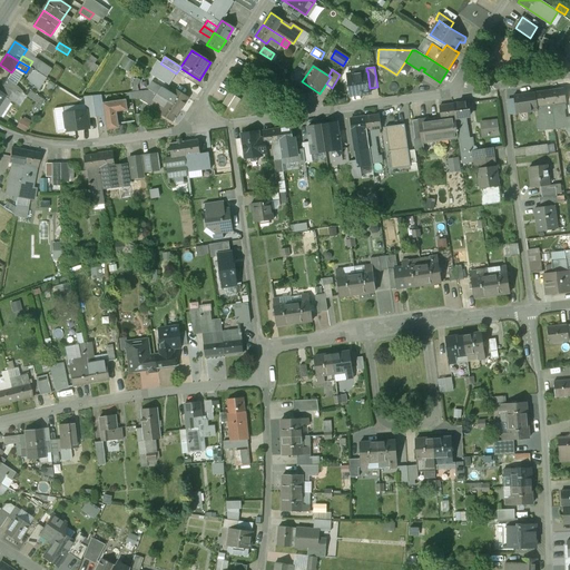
[(366,71),(347,74),(351,96),(371,92),(370,88),(367,71),(366,71)]
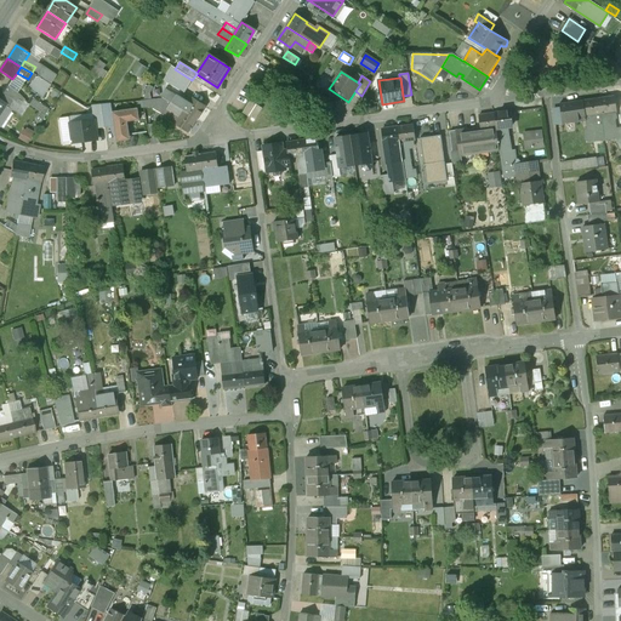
[(205,107),(192,98),(188,106),(166,91),(163,98),(172,104),(197,120),(205,107)]
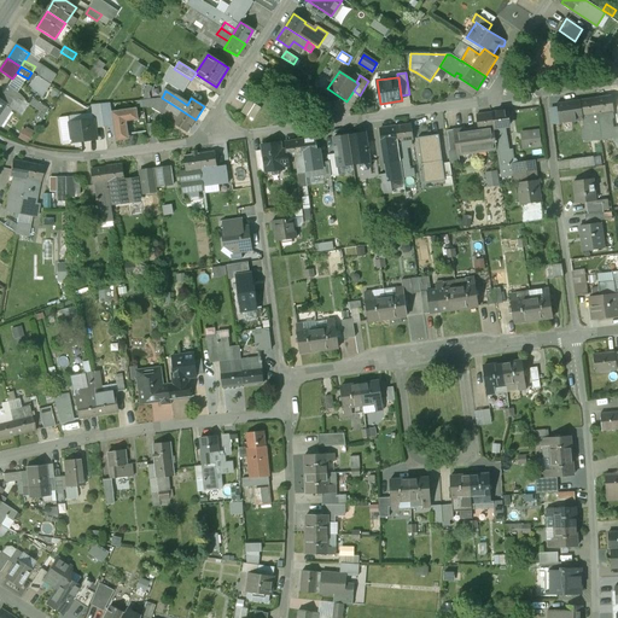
[(19,105),(4,95),(0,100),(0,101),(5,105),(4,105),(15,112),(19,105)]
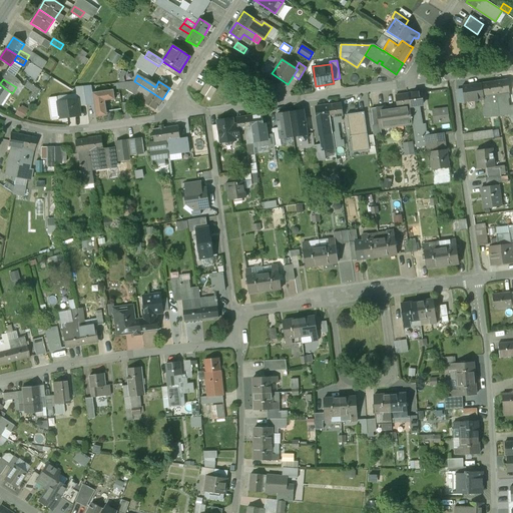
[(36,87),(26,80),(23,86),(33,92),(36,87)]
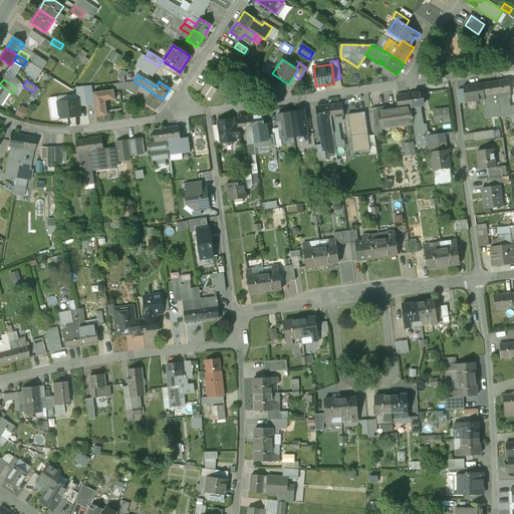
[(508,80),(495,82),(500,116),(504,116),(506,115),(503,93),(509,92),(508,80)]
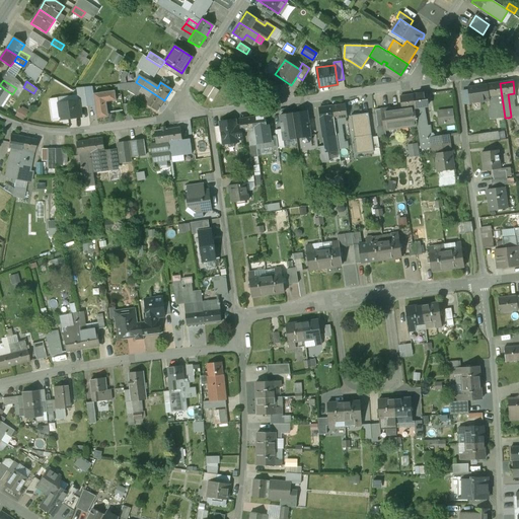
[(144,87),(136,82),(126,83),(126,89),(141,98),(140,99),(157,112),(164,100),(144,87)]
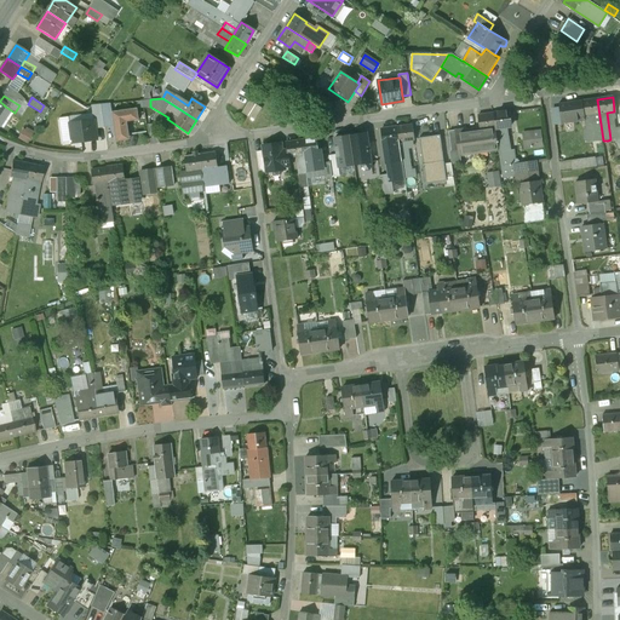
[(603,141),(597,99),(583,102),(584,116),(592,115),(596,142),(603,141)]
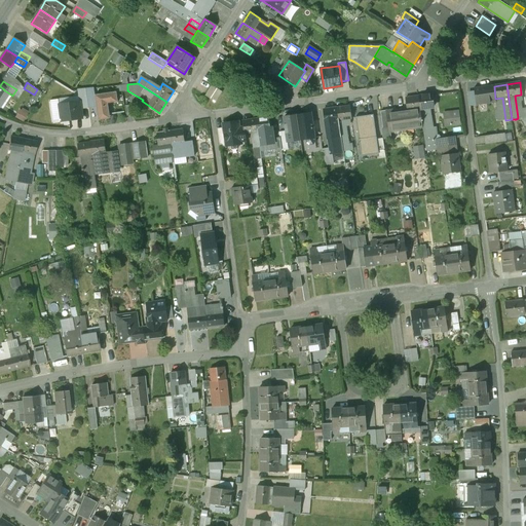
[(222,92),(212,85),(205,96),(216,103),(222,92)]
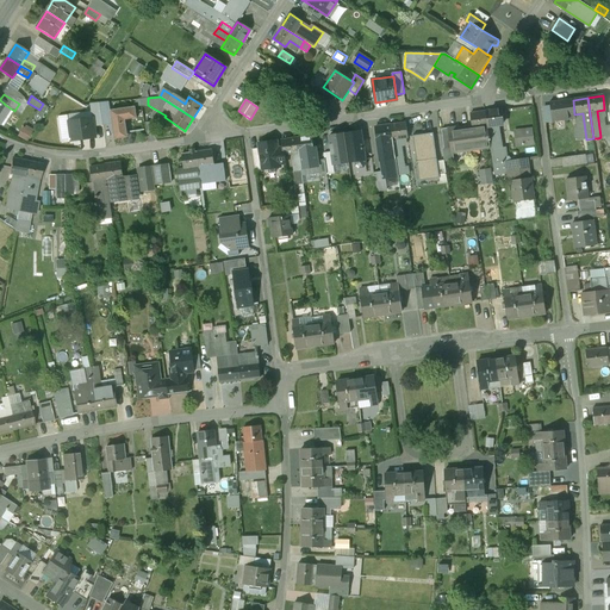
[(568,99),(549,103),(552,122),(572,119),(568,99)]
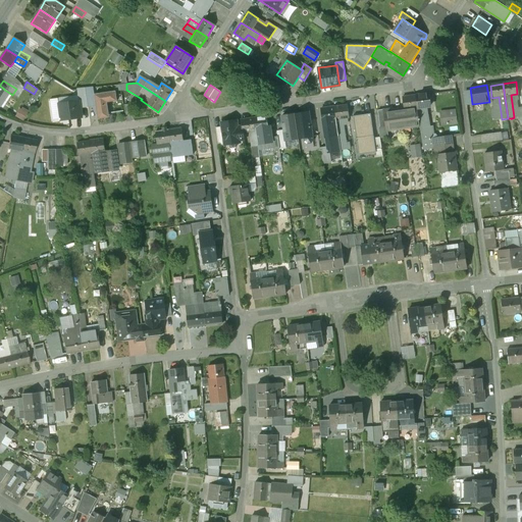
[(93,88),(85,88),(88,108),(96,107),(94,95),(93,88)]
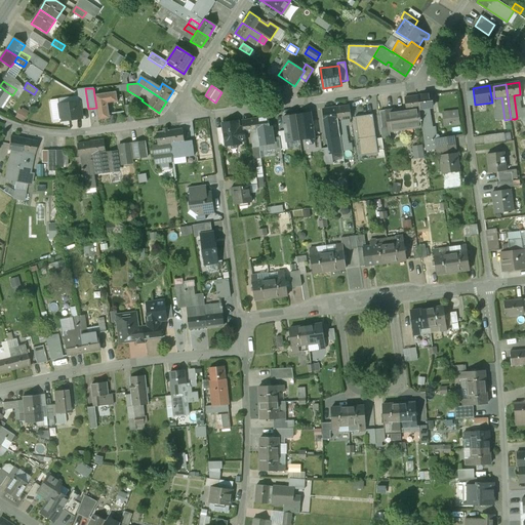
[(116,92),(94,95),(96,108),(98,121),(110,119),(108,104),(118,103),(116,92)]
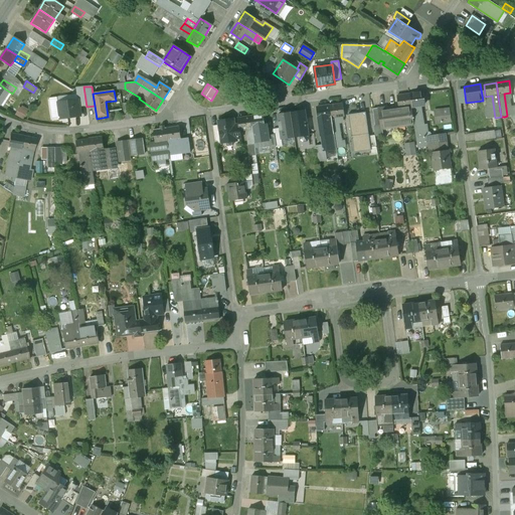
[(421,93),(409,95),(411,107),(412,118),(413,127),(419,126),(420,126),(418,106),(423,105),(421,93)]
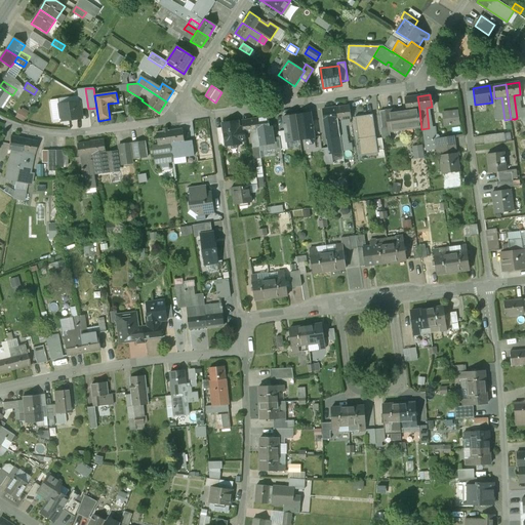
[(417,96),(404,97),(406,111),(413,110),(419,109),(417,96)]
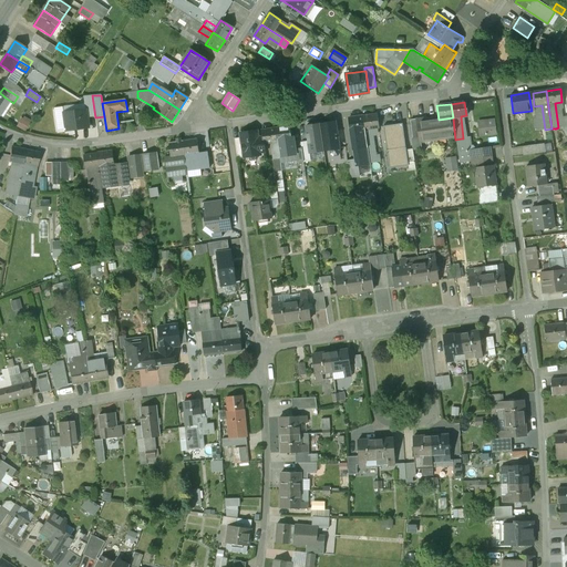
[(63,107),(66,131),(89,129),(85,105),(63,107)]
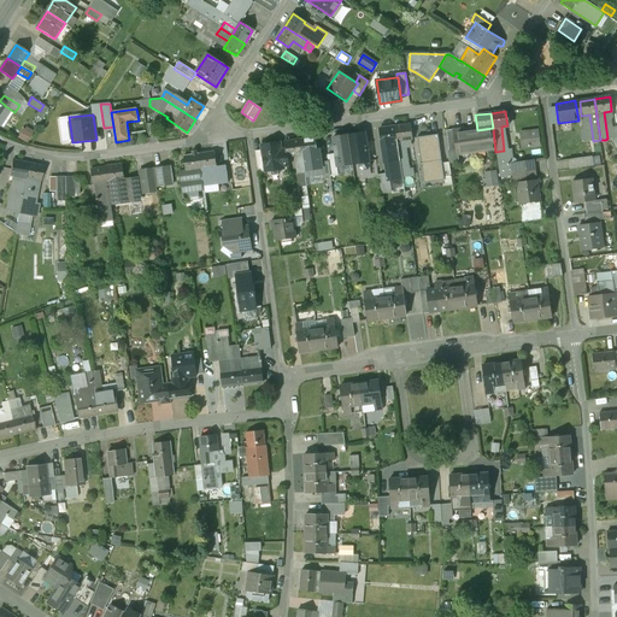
[(410,124),(395,127),(398,141),(405,141),(412,140),(410,124)]
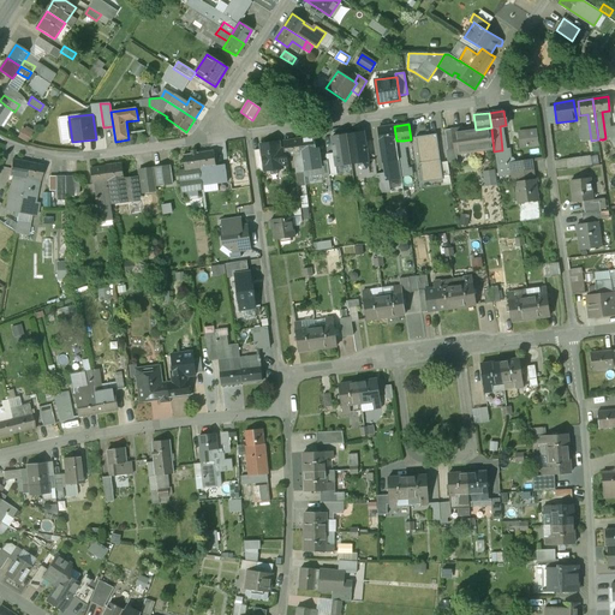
[(24,126),(17,137),(25,142),(33,131),(24,126)]
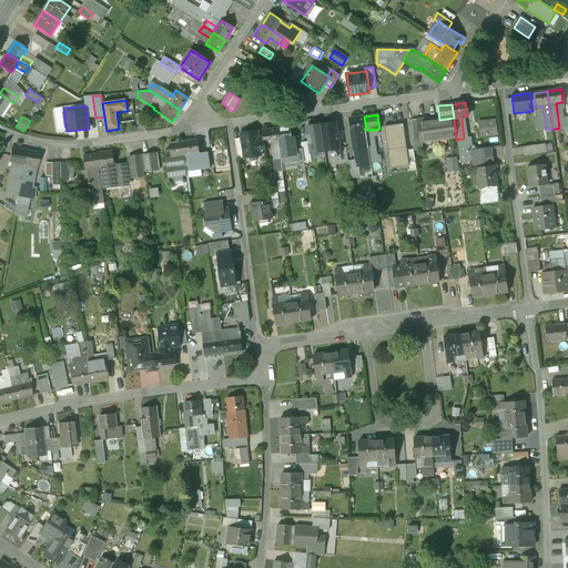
[(364,117),(350,118),(356,164),(356,165),(356,166),(371,164),(371,163),(369,158),(369,151),(367,142),(366,130),(364,117)]
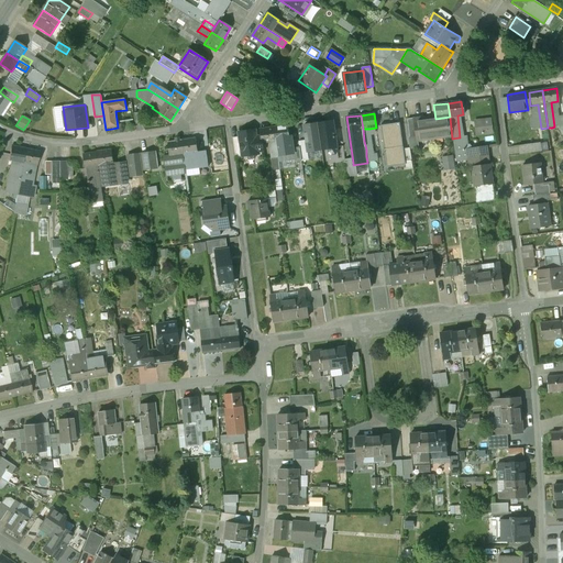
[(490,119),(474,121),(476,135),(492,134),(490,119)]
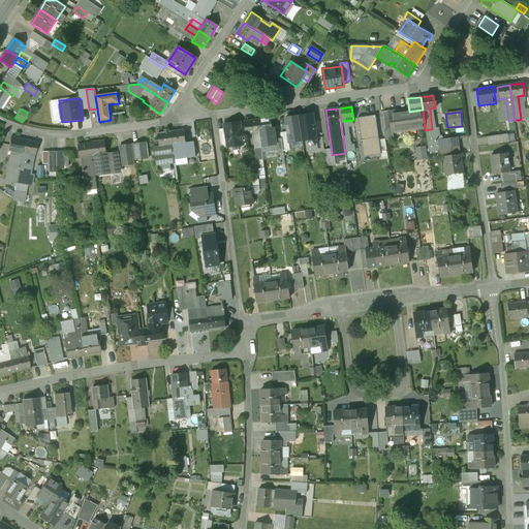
[(312,114),(299,116),(302,141),(308,139),(309,144),(311,146),(315,146),(317,143),(312,114)]
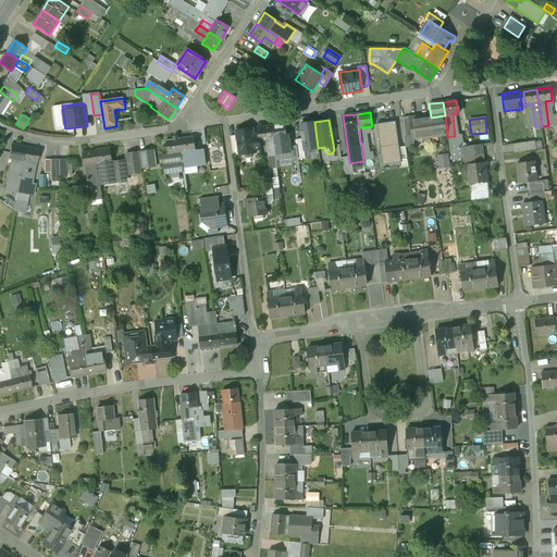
[(304,150),(318,148),(314,122),(300,124),(304,150)]
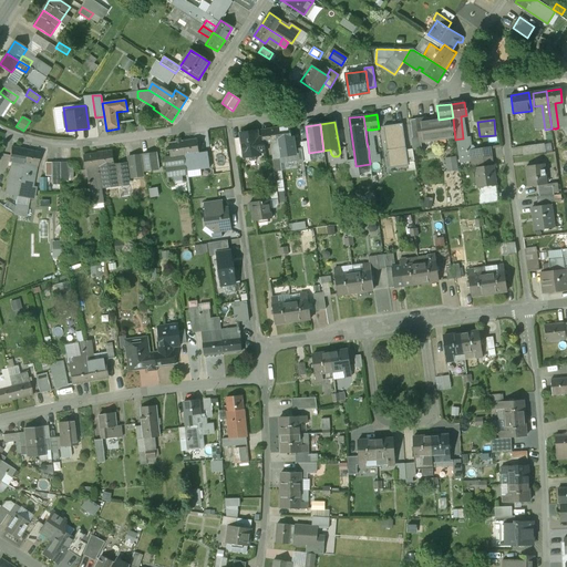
[(402,124),(383,126),(388,161),(395,160),(397,163),(408,162),(406,151),(402,124)]
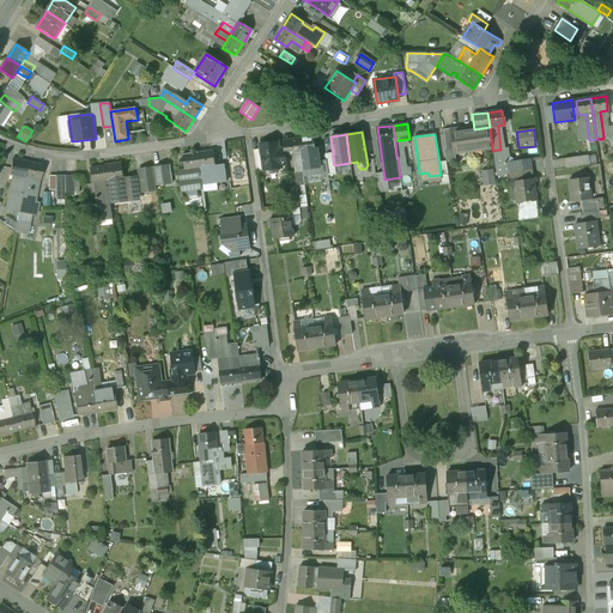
[(313,137),(297,139),(299,155),(307,153),(315,152),(313,137)]
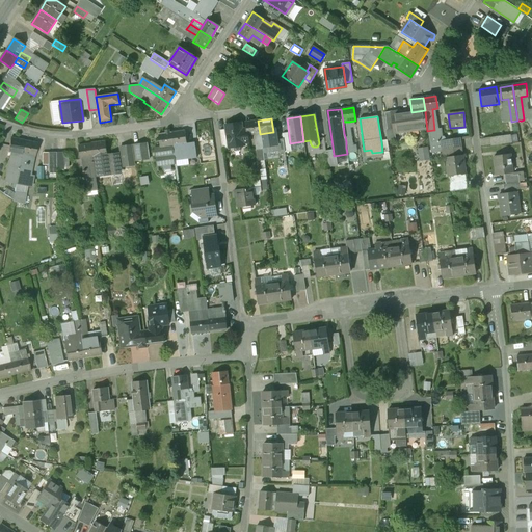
[(258,121),(245,123),(246,129),(247,135),(254,134),(260,134),(258,121)]
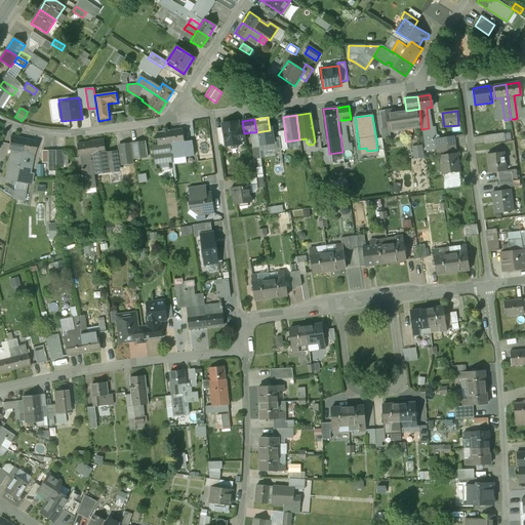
[(238,122),(223,124),(223,128),(226,147),(241,145),(241,142),(245,140),(244,133),(243,127),(239,128),(238,122)]
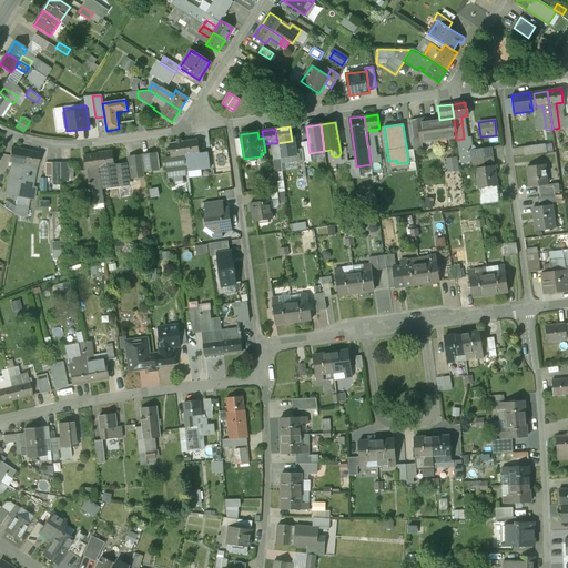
[(241,139),(234,140),(237,160),(244,159),(241,139)]
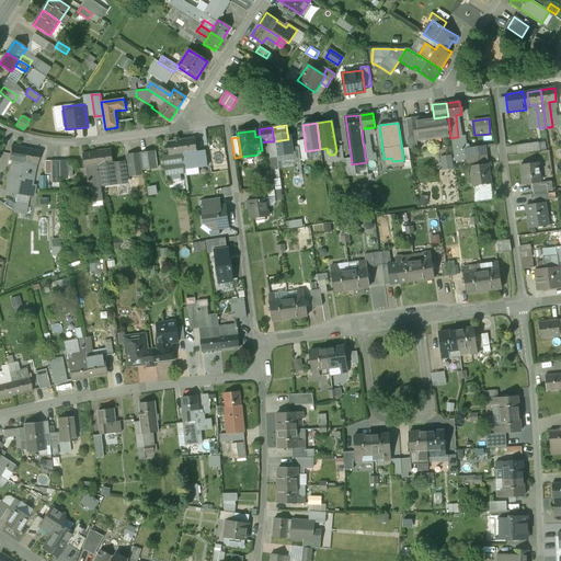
[(194,138),(181,140),(183,153),(184,165),(185,175),(195,174),(195,171),(192,171),(189,152),(196,151),(194,138)]
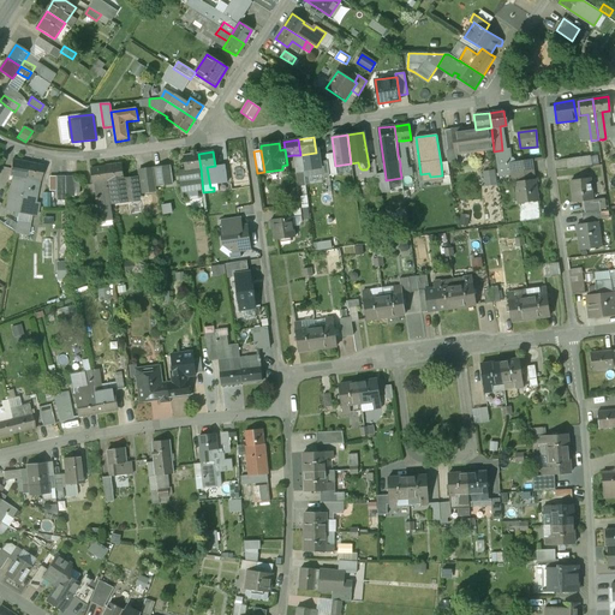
[(198,154),(183,155),(185,171),(192,169),(201,168),(198,154)]
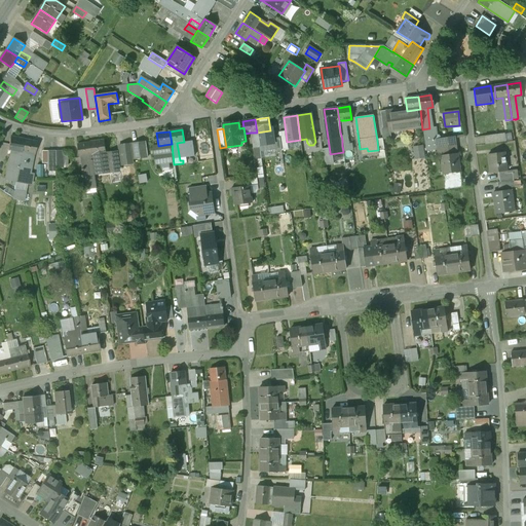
[(285,132),(278,133),(282,150),(288,149),(285,132)]
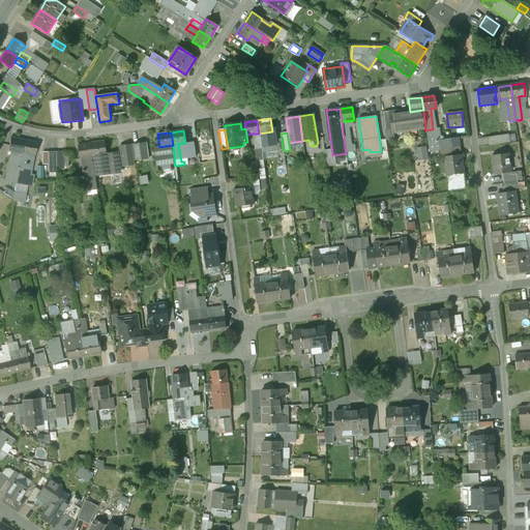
[(259,134),(253,134),(257,160),(263,159),(261,144),(259,134)]
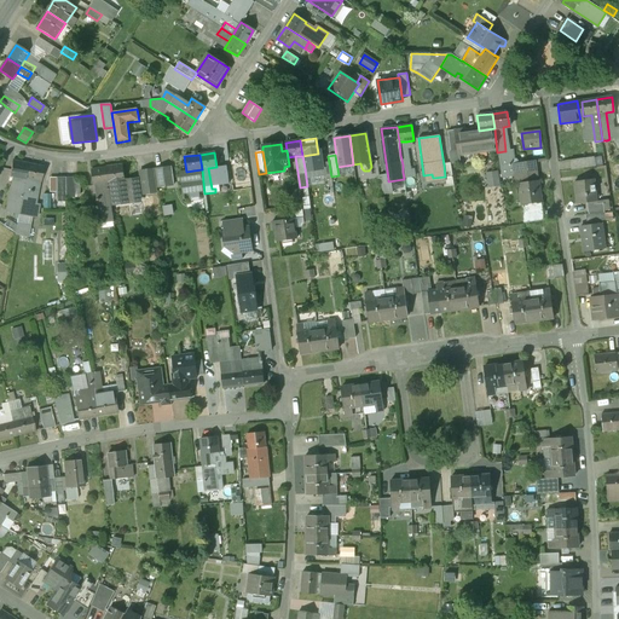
[(593,157),(570,161),(571,171),(594,167),(593,157)]
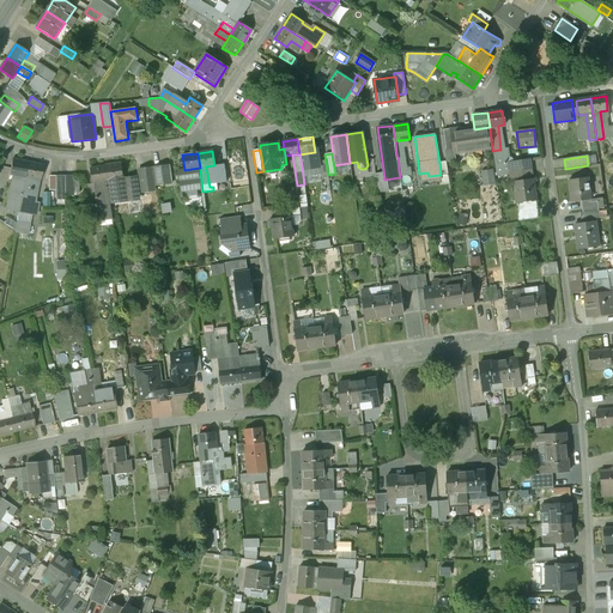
[(16,176),(14,181),(12,181),(7,210),(18,212),(28,163),(12,159),(10,175),(16,176)]
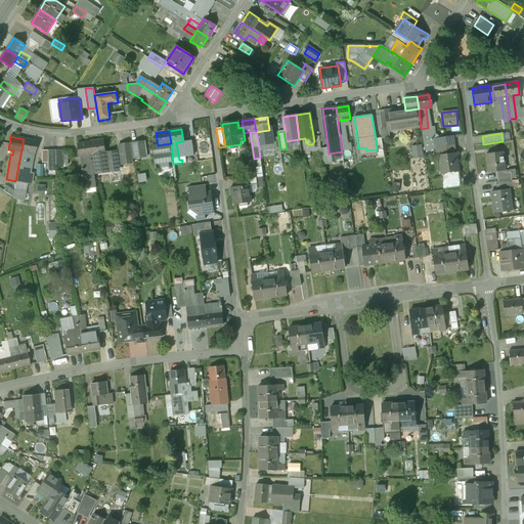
[(382,138),(376,139),(377,149),(378,157),(384,157),(382,138)]
